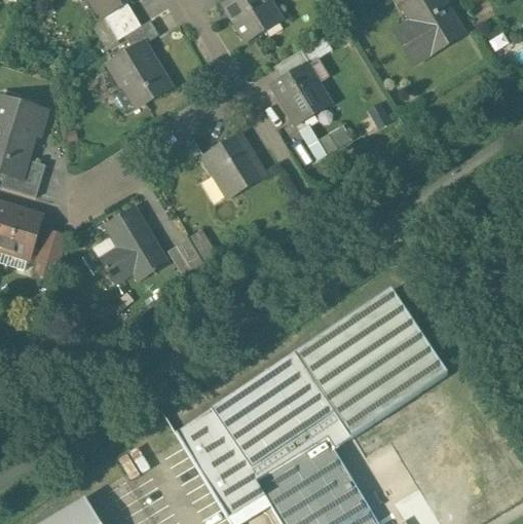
[(97,0),(107,16),(129,3),(134,0),(97,0)]
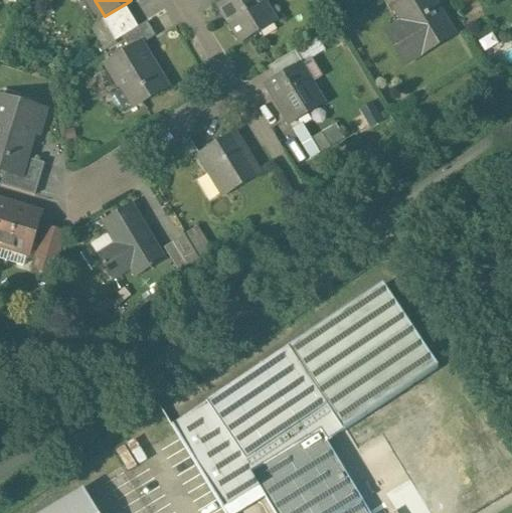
[(222,0),(220,1),(245,39),(264,28),(261,23),(276,13),(267,0),(222,0)]
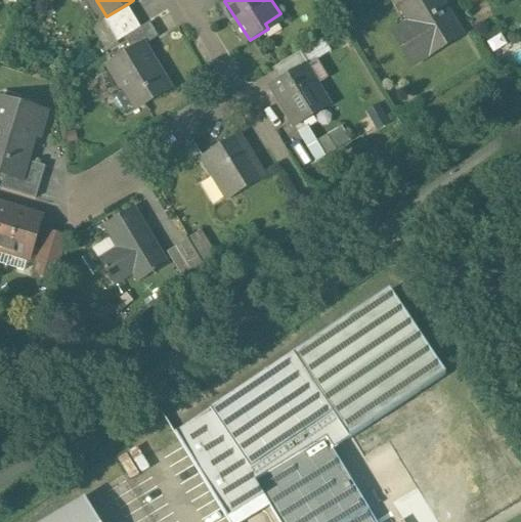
[(393,0),(400,9),(404,7),(416,0),(393,0)]
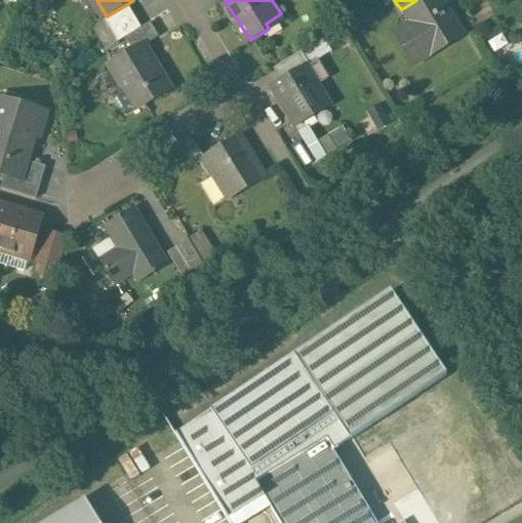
[(416,0),(405,7),(420,32),(406,41),(418,61),(463,34),(442,0),(416,0)]
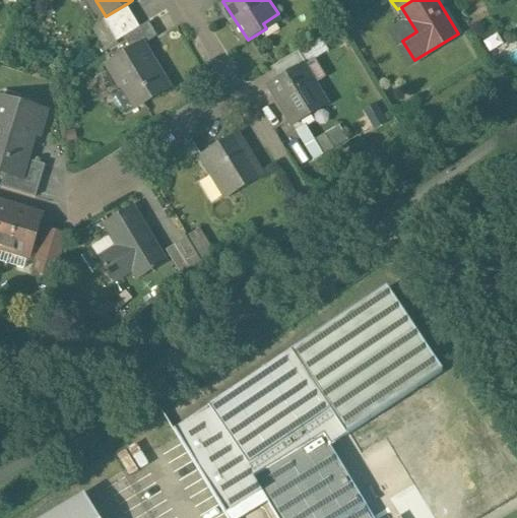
[(128,3),(106,16),(120,38),(126,34),(141,24),(128,3)]
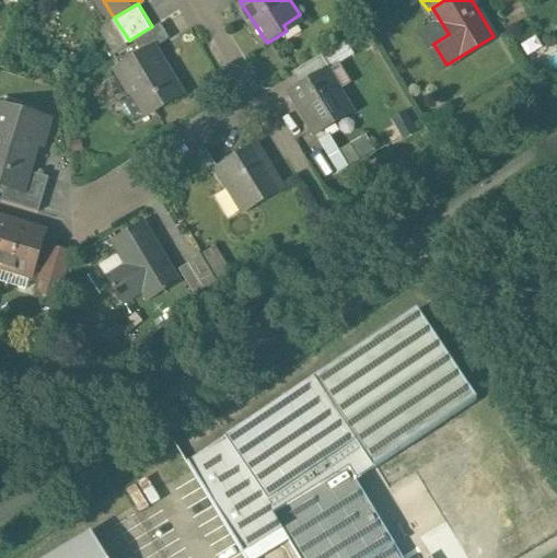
[(152,26),(136,36),(144,49),(155,44),(170,35),(161,21),(152,26)]
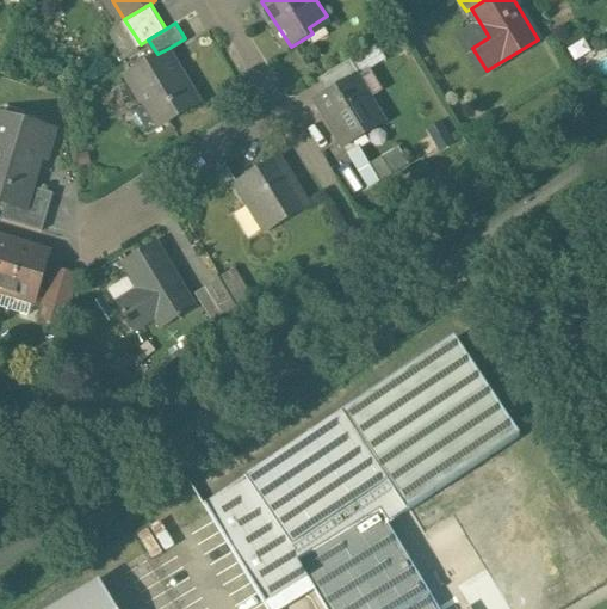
[(158,54),(129,72),(146,98),(136,104),(134,112),(143,129),(150,129),(200,99),(169,48),(158,54)]
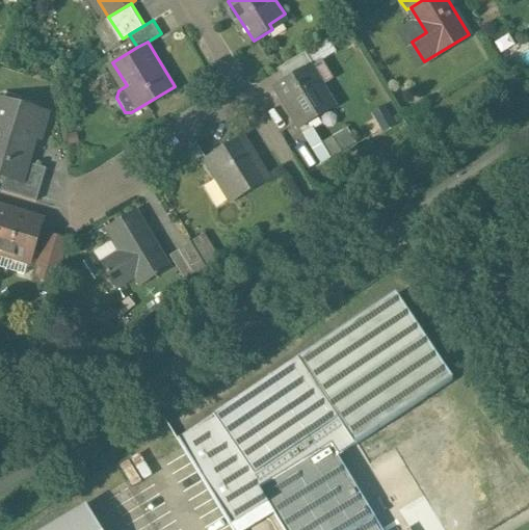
[(307,50),(279,67),(286,79),(311,63),(312,65),(315,63),(307,50)]
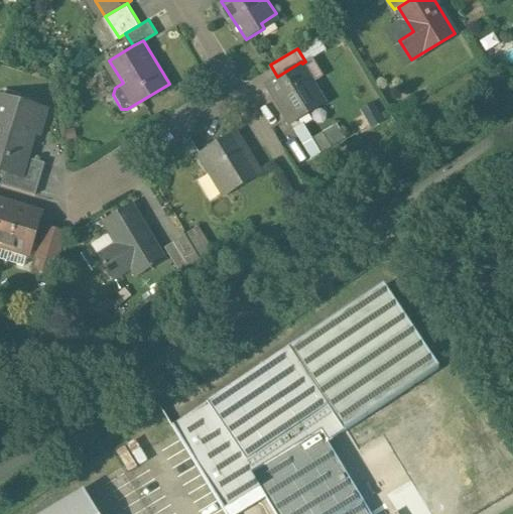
[(277,77),(269,82),(292,122),(326,102),(302,63),(301,61),(277,77)]
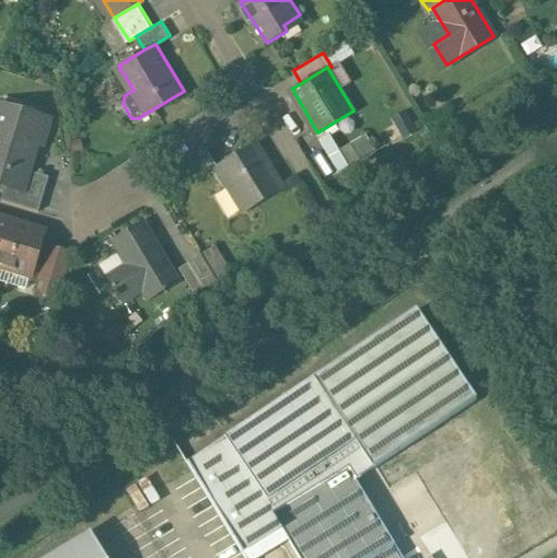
[(53,119),(2,104),(0,108),(0,182),(7,184),(24,188),(30,171),(37,142),(45,144),(53,119)]
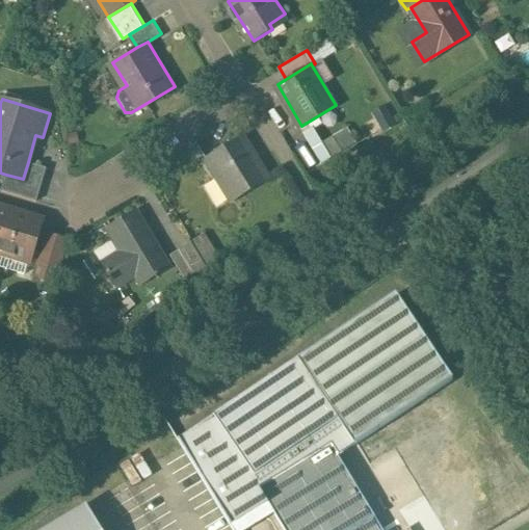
[(307,128),(319,159),(359,143),(351,126),(321,137),(316,124),(307,128)]
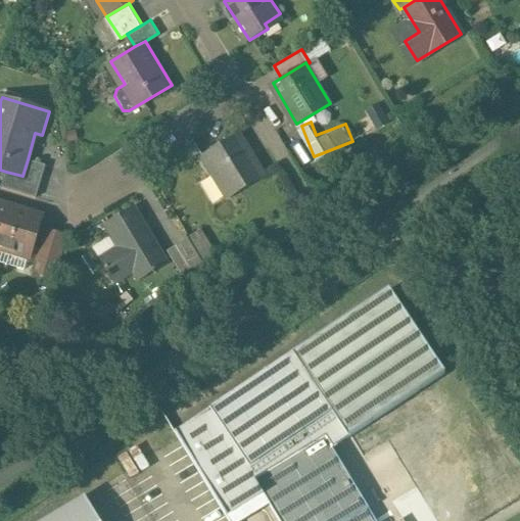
[(267,174),(242,134),(205,156),(230,196),(267,174)]
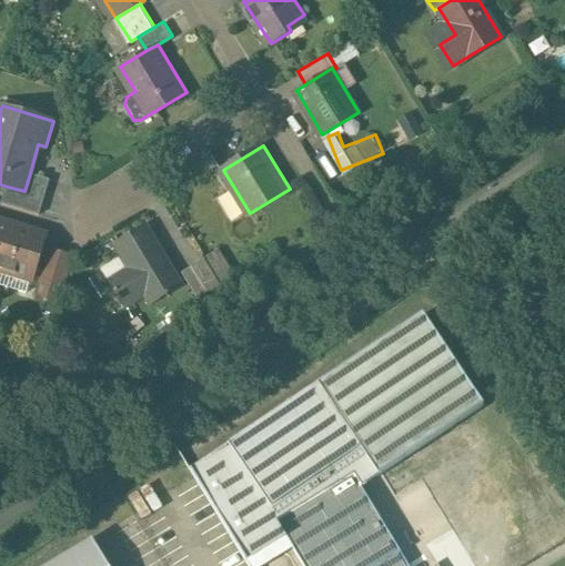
[(211,150),(181,169),(188,181),(219,162),(211,150)]
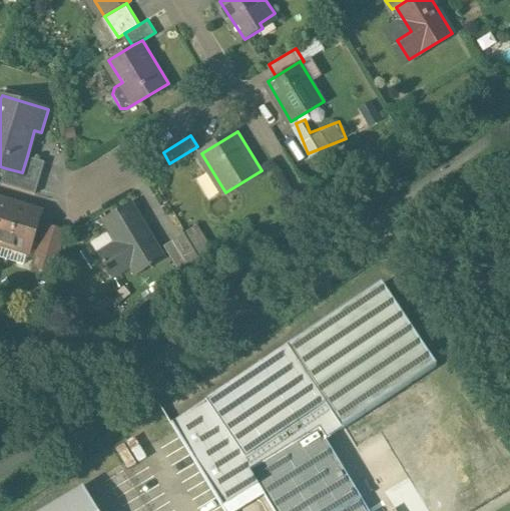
[(45,161),(27,156),(22,172),(6,168),(2,181),(37,192),(45,161)]
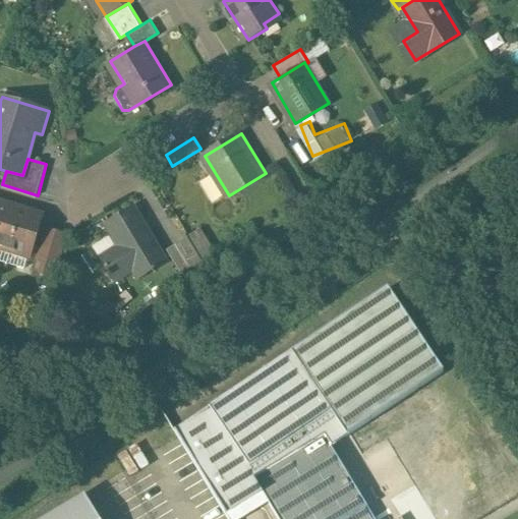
[(0,200),(0,244),(2,246),(14,205),(0,200)]
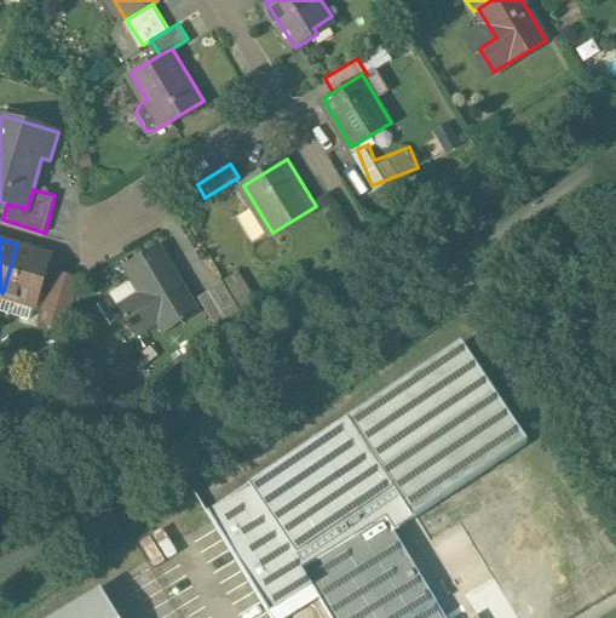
[(51,255),(17,244),(3,293),(36,303),(51,255)]
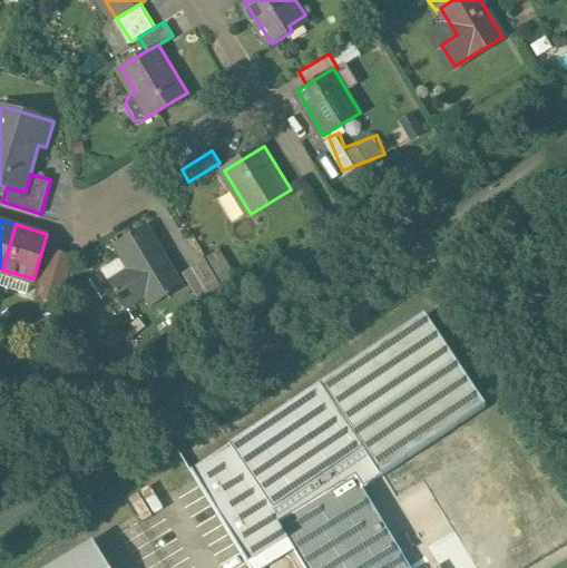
[(154,238),(146,227),(142,227),(115,245),(128,266),(111,277),(128,304),(146,293),(152,302),(182,282),(154,238)]
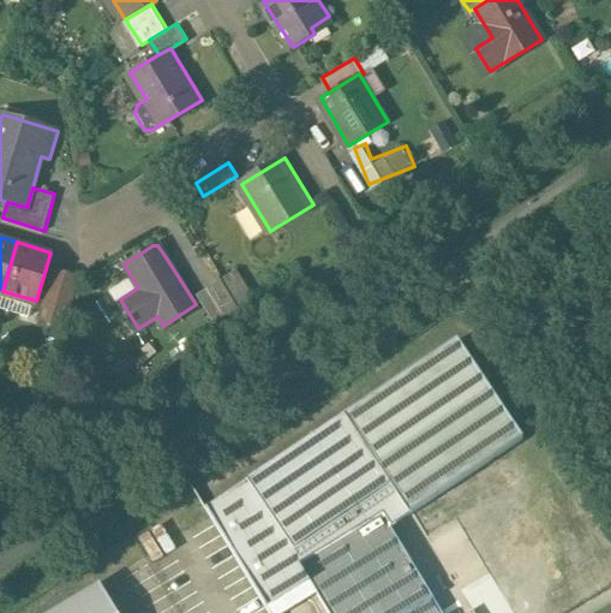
[(240,307),(222,277),(199,292),(219,320),(240,307)]
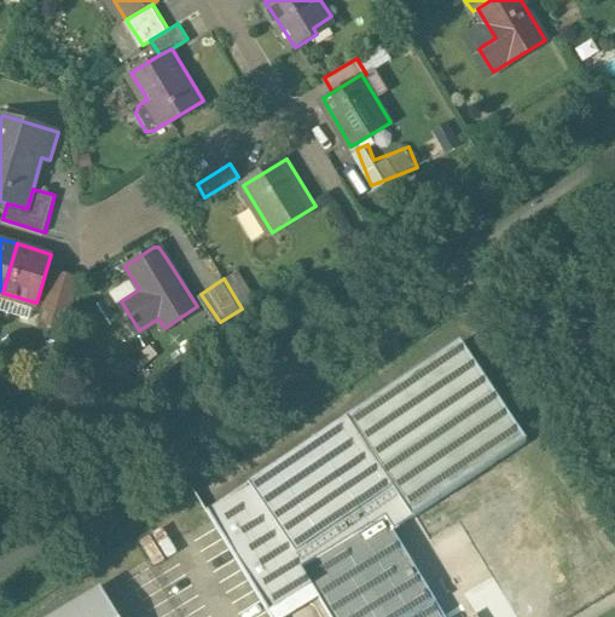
[(462,341),(209,511),(270,610),(313,583),(303,566),(387,515),(395,529),(528,440),(462,341)]
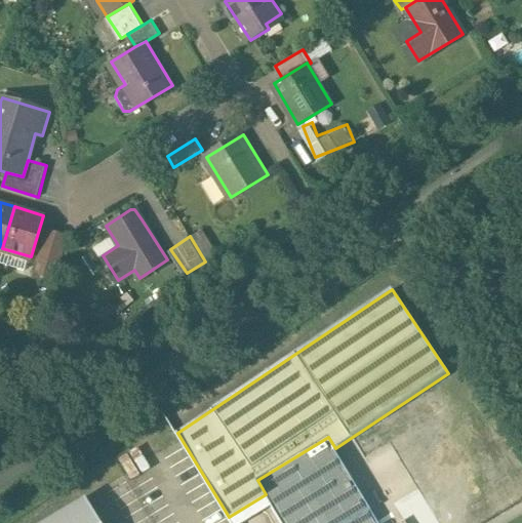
[(328,437),(257,480),(266,494),(283,522),(380,522),(335,448),(328,437)]
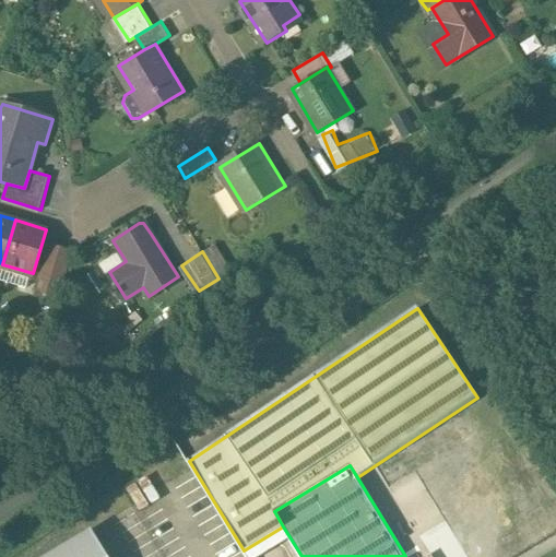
[(555,502),(516,522),(525,542),(555,526),(555,502)]
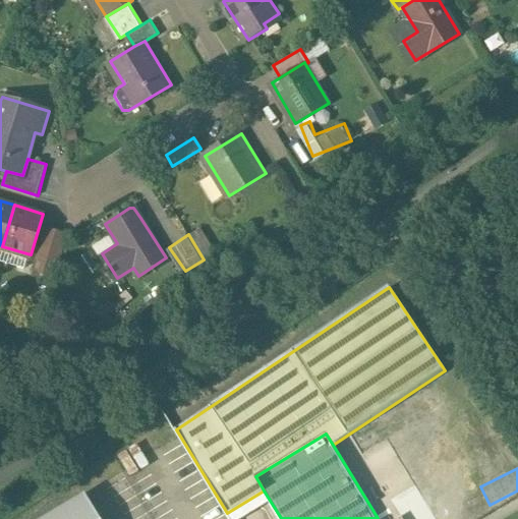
[(101,518),(85,493),(42,518),(101,518)]
